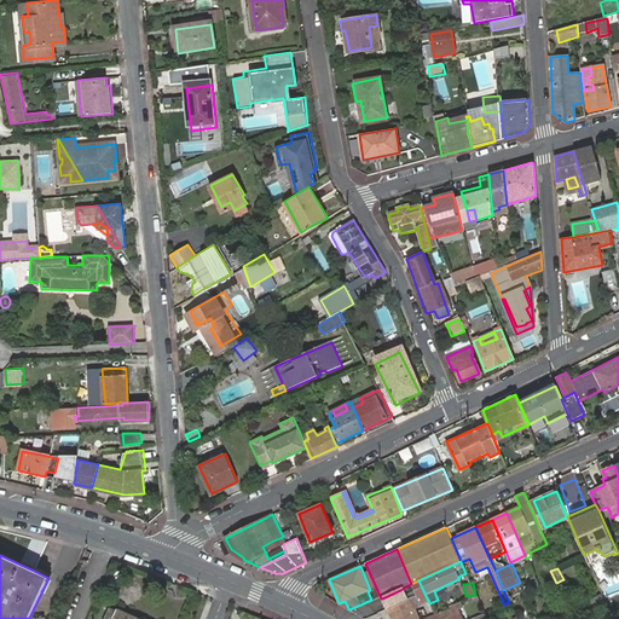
[(405,602),(400,590),(382,599),(387,609),(405,602)]
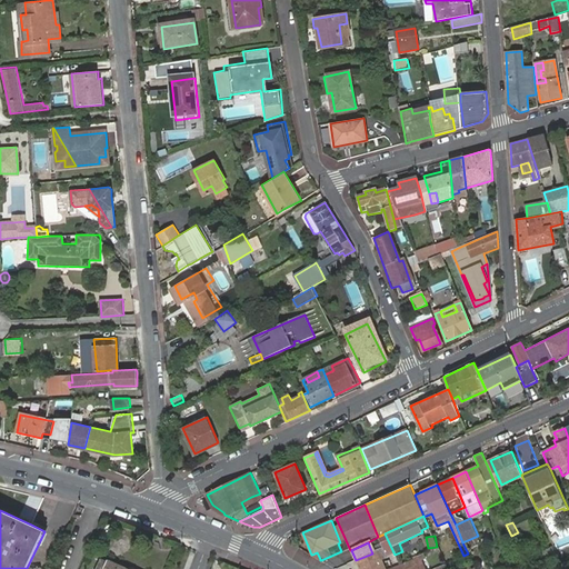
[(568,549),(558,555),(561,562),(568,559),(568,549)]
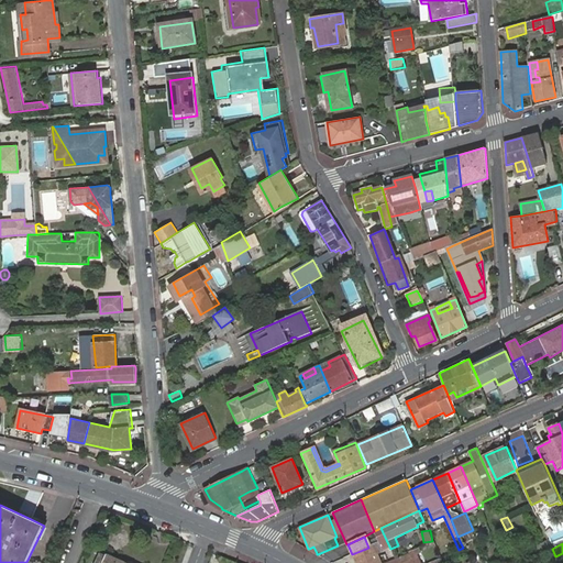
[(352,554),(356,562),(382,562),(374,544),(368,548),(352,554)]
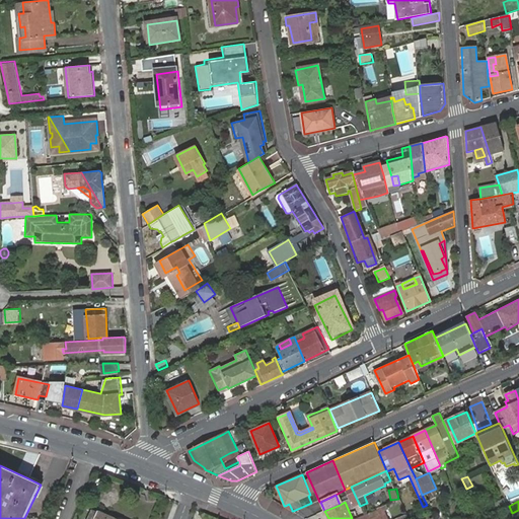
[(376,518),(379,518),(375,510),(355,518),(376,518)]
